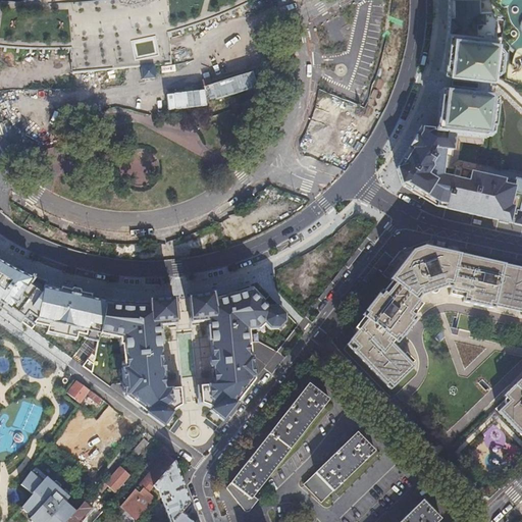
[(446,37),(492,42),(493,35),(492,35),(494,17),(504,18),(504,15),(491,0),(448,0),(448,16),(446,37)]
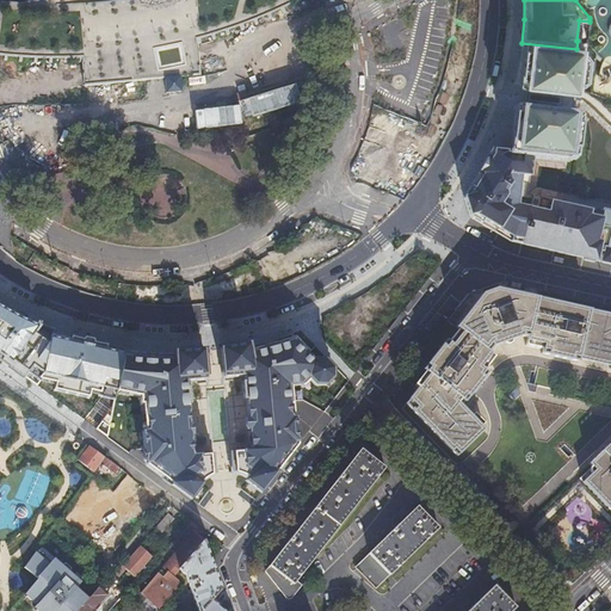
[(610,0),(575,0),(590,18),(590,22),(587,42),(596,53),(596,51),(604,59),(610,62),(610,61),(610,0)]
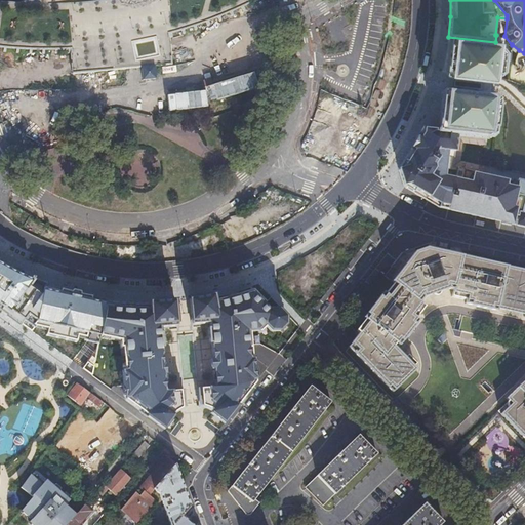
[(348,41),(341,29),(350,25),(344,13),(313,29),(325,52),(348,41)]
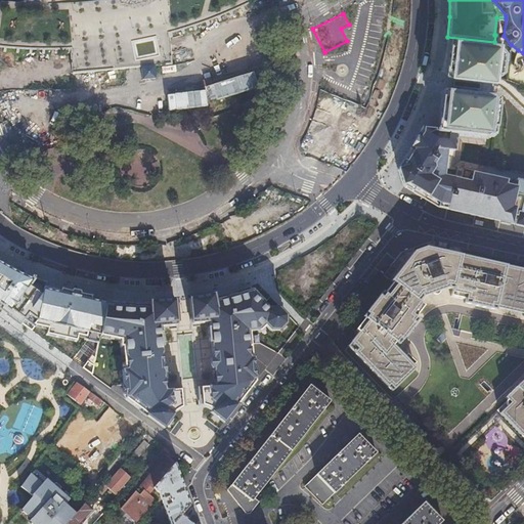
[(499,43),(494,42),(447,37),(441,70),(493,76),(494,69),(496,69),(500,66),(503,47),(499,43)]
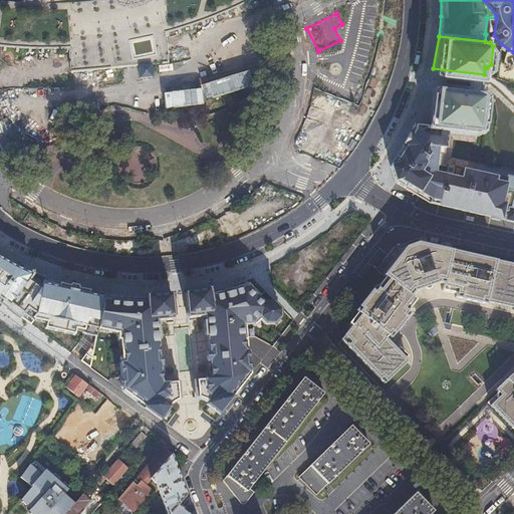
[(377,52),(374,69),(389,72),(393,55),(377,52)]
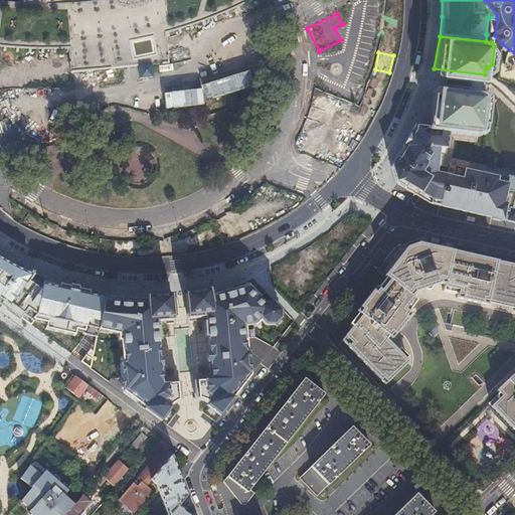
[(153,63),(140,64),(142,77),(155,76),(153,63)]
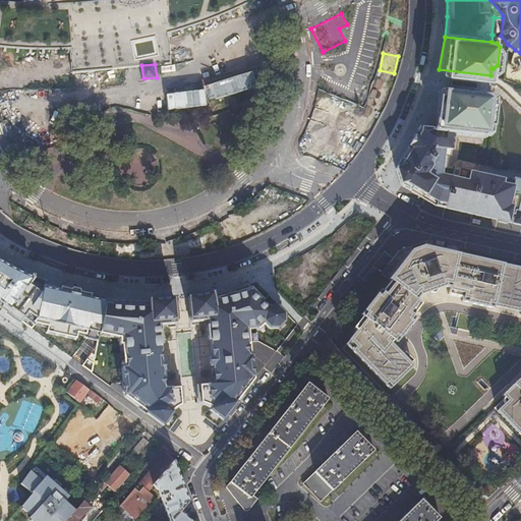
[(201,87),(207,104),(255,89),(250,72),(201,87)]
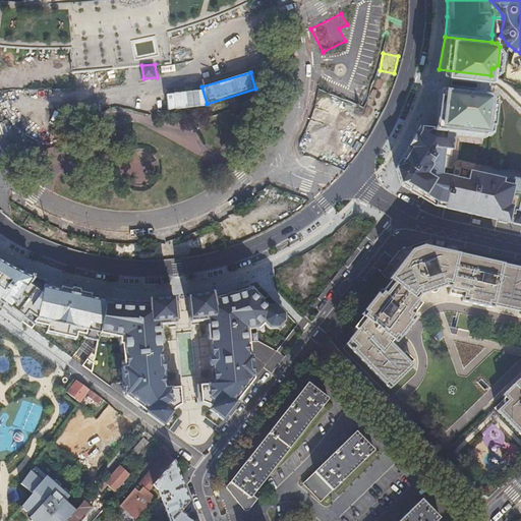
[(164,96),(166,111),(206,106),(204,90),(164,96)]
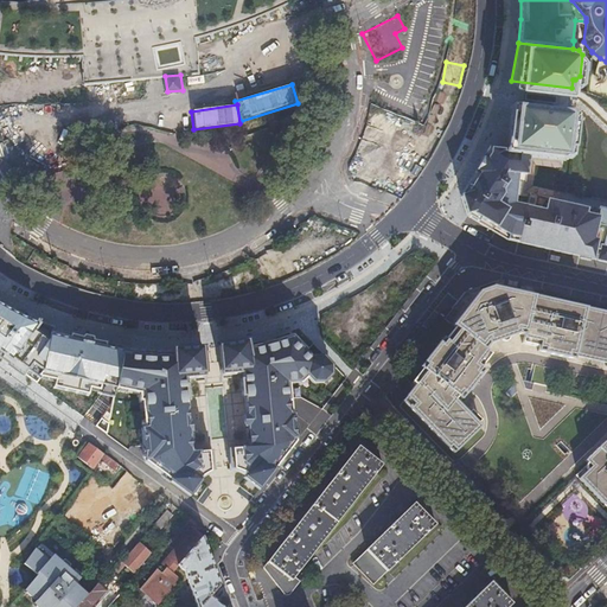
[(511,107),(505,153),(528,155),(563,160),(563,157),(569,158),(575,117),(568,116),(568,114),(511,107)]
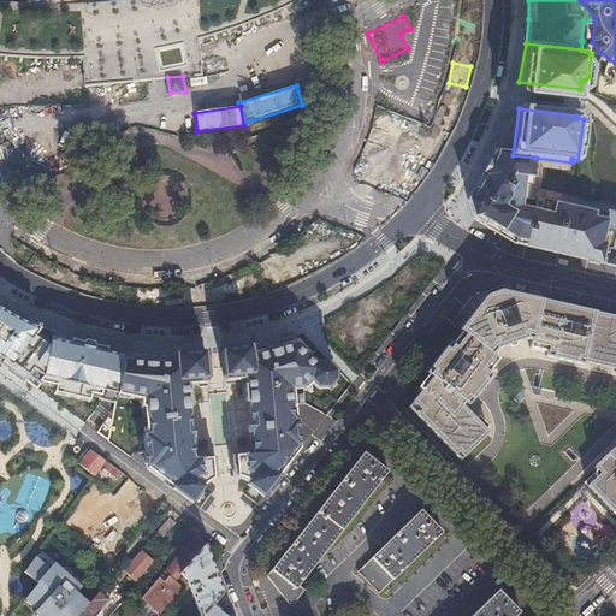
[(531,194),(535,158),(513,155),(509,154),(509,153),(498,152),(495,150),(485,169),(477,183),(467,197),(473,218),(515,243),(538,248),(575,205),(531,194)]
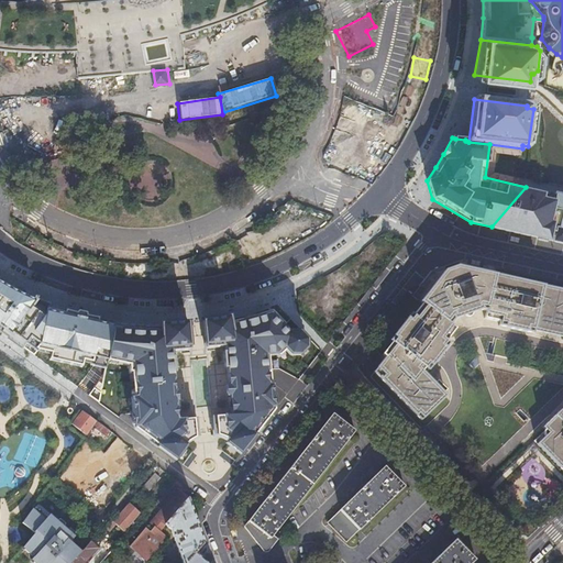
[(562,195),(526,187),(492,227),(562,242),(562,195)]
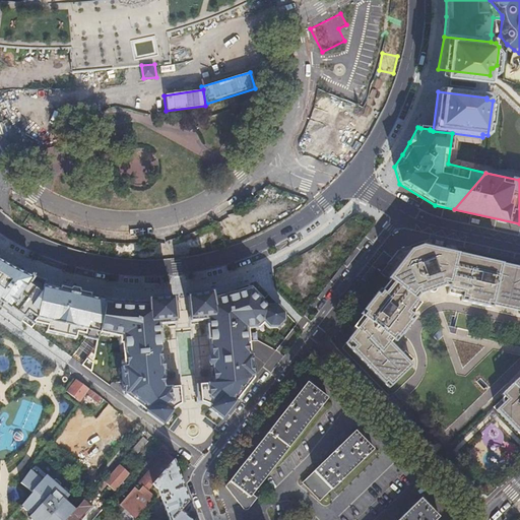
[(354,344),(351,348),(388,387),(411,365),(389,342),(386,339),(389,336),(392,338),(395,341),(413,317),(410,314),(407,312),(416,301),(414,299),(418,294),(443,285),(449,286),(448,289),(462,293),(462,297),(461,300),(491,307),(492,303),(493,300),(519,305),(519,309),(519,313),(519,375),(501,394),(504,397),(507,399),(496,409),(518,433),(519,431),(519,274),(500,270),(501,264),(471,257),(469,263),(455,260),(457,254),(421,246),(410,250),(389,278),(390,279),(393,281),(384,294),(382,290),(380,289),(361,314),(363,315),(366,318),(356,329),(349,338),(354,344)]
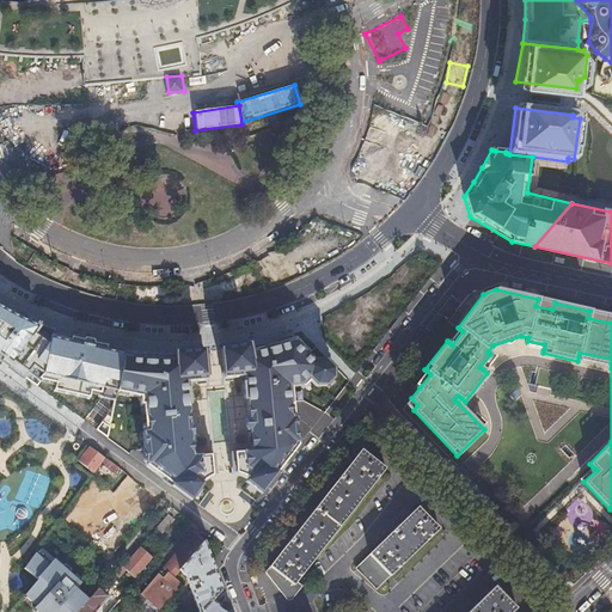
[(116,392),(124,352),(53,332),(36,328),(23,320),(0,307),(0,363),(5,368),(36,386),(42,383),(50,385),(50,392),(86,401),(87,396),(101,399),(110,402),(116,392)]
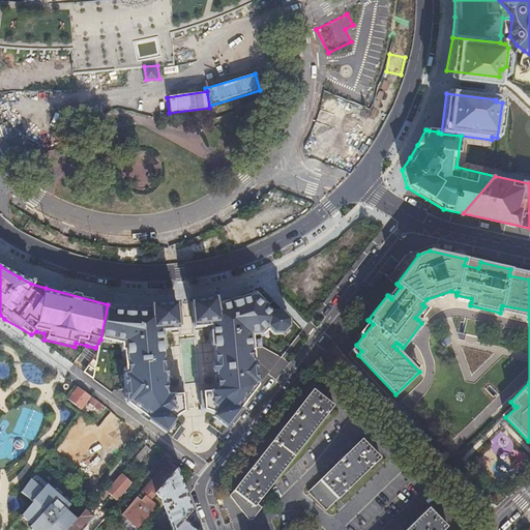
[(398,285),(389,296),(391,299),(401,287),(398,285)]
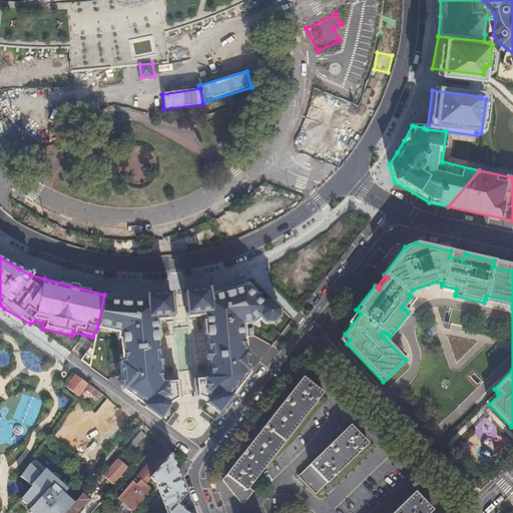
[(208,288),(184,292),(186,317),(204,315),(209,378),(192,380),(193,395),(193,397),(207,402),(206,404),(218,414),(249,374),(244,324),(250,323),(253,326),(260,319),(264,324),(272,324),(279,318),(279,310),(272,303),(263,302),(262,304),(257,298),(259,296),(243,281),(219,288),(208,290),(208,288)]
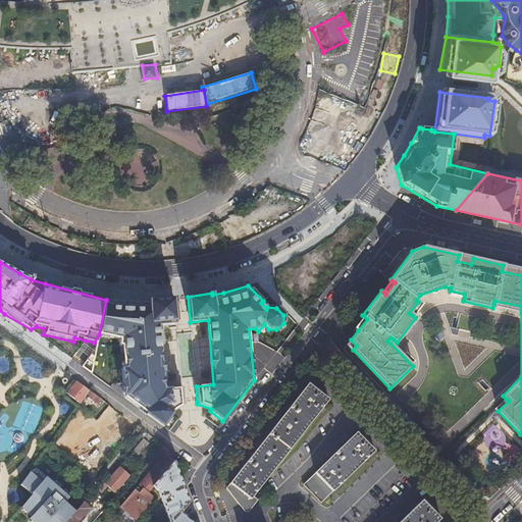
[(137,302),(106,300),(99,334),(118,338),(119,346),(123,346),(125,368),(121,369),(122,382),(123,397),(163,426),(172,413),(171,412),(184,405),(184,403),(183,387),(164,388),(158,325),(175,324),(173,299),(149,300),(149,302),(137,302)]
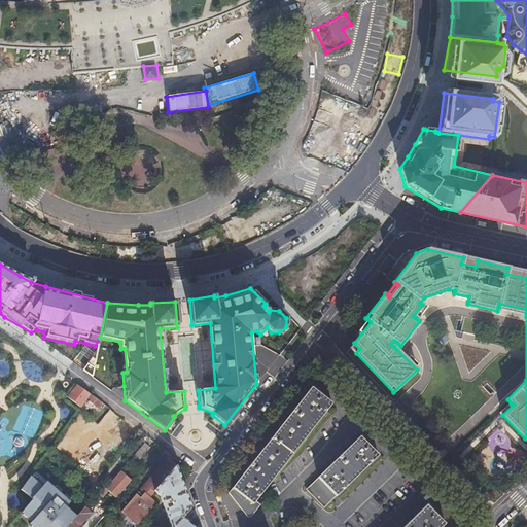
[(425,307),(422,305),(413,316),(416,318),(425,307)]
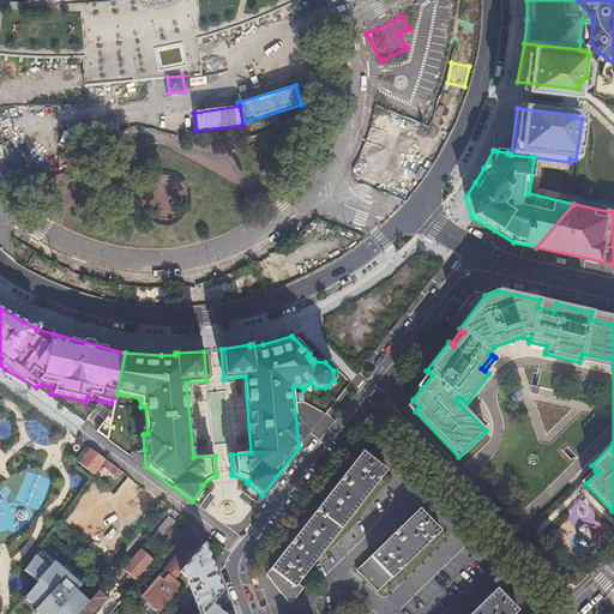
[(540,369),(537,386),(554,389),(557,372),(540,369)]
